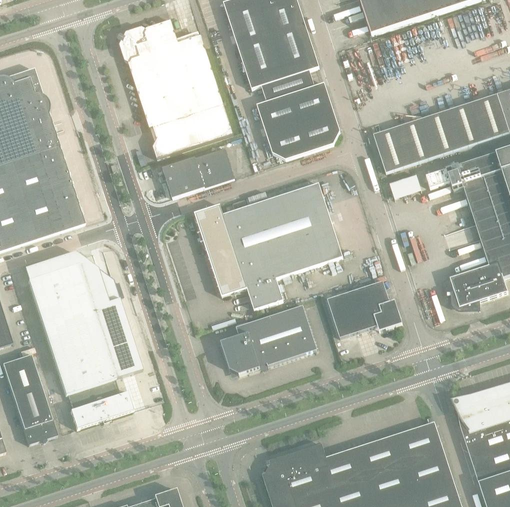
[(250,88),(318,66),(296,0),(228,0),(222,2),(250,88)]
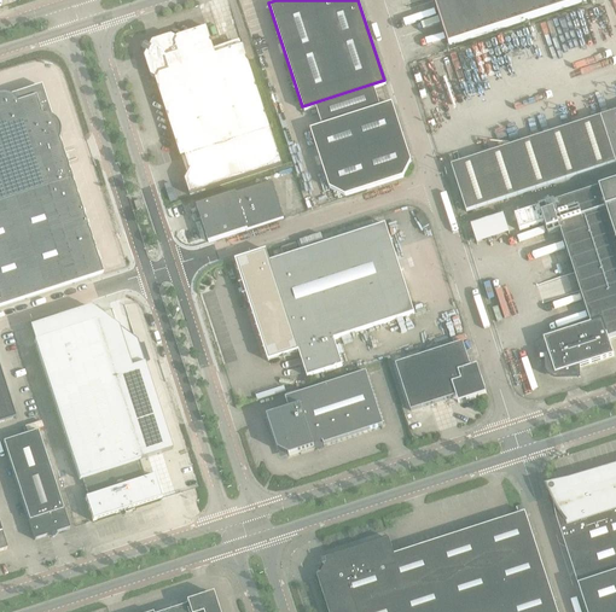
[(434,0),(447,41),(574,0),(434,0)]
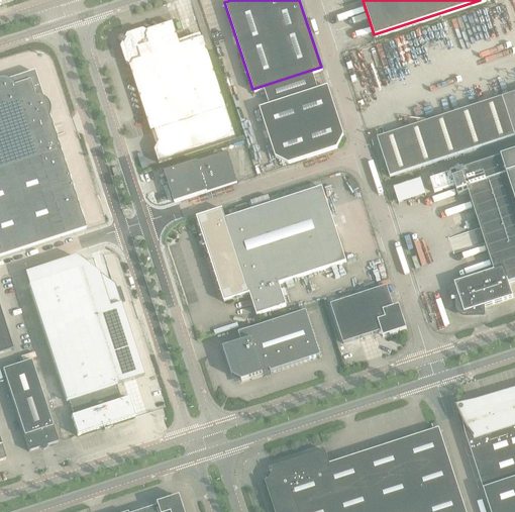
[(126,31),(119,43),(124,60),(128,62),(128,63),(149,128),(153,127),(157,138),(152,146),(157,160),(234,134),(202,34),(179,41),(171,19),(146,27),(145,28),(141,26),(126,31)]
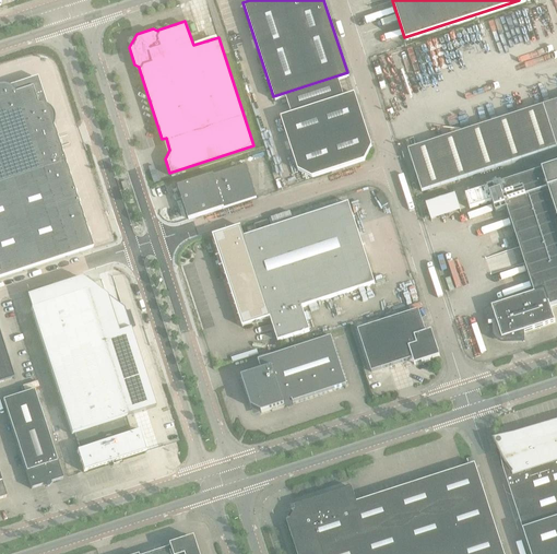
[(216,32),(193,39),(196,44),(217,35),(216,32)]
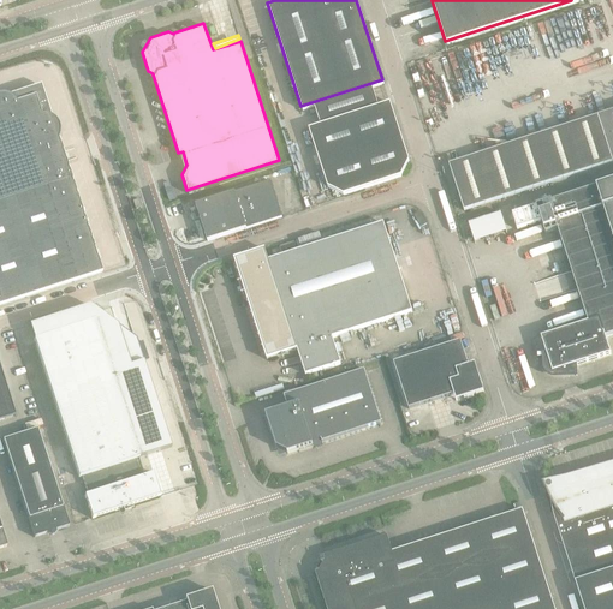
[(0,300),(100,269),(55,135),(57,132),(58,129),(58,126),(57,124),(55,121),(54,119),(53,117),(51,114),(49,113),(46,102),(43,96),(42,91),(39,81),(6,91),(4,90),(1,90),(0,90),(0,300)]
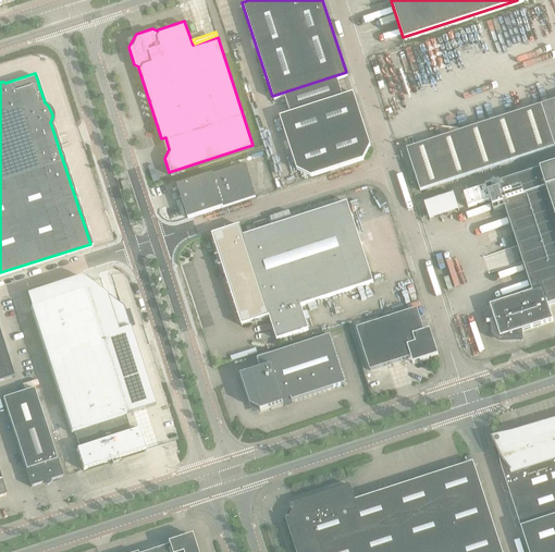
[(309,173),(328,167),(361,156),(368,142),(352,89),(278,113),(295,166),(309,173)]
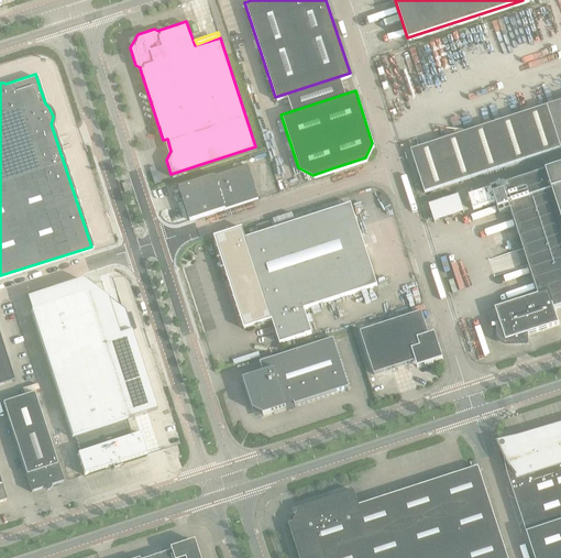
[(560,96),(545,102),(559,144),(560,143),(560,96)]
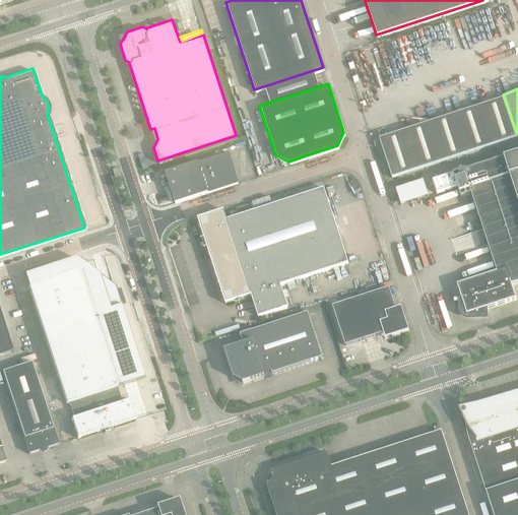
[(516,133),(503,94),(500,92),(497,93),(496,97),(378,135),(390,175),(516,133)]
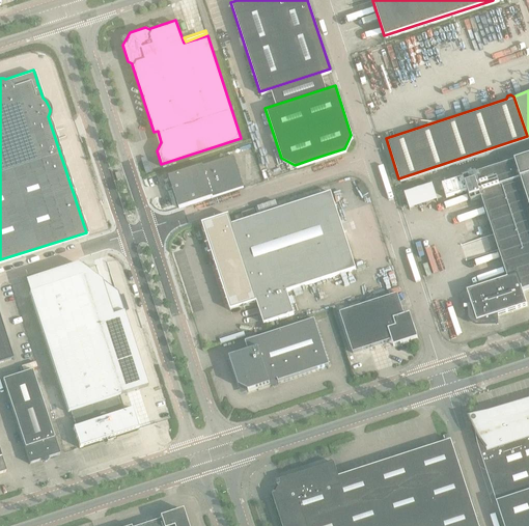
[(231,151),(167,173),(177,204),(242,184),(231,151)]
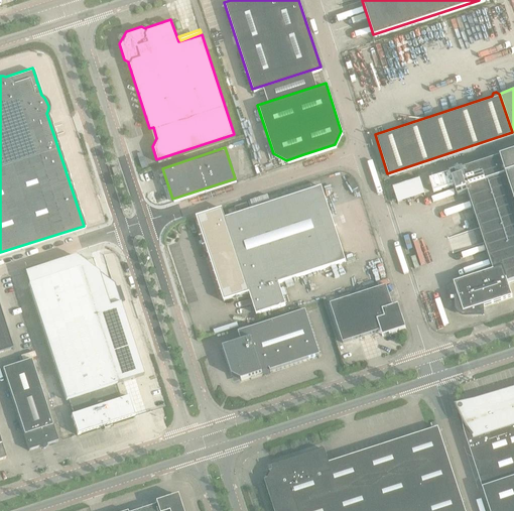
[(491,266),(452,279),(457,293),(453,293),(453,302),(454,305),(455,308),(456,309),(458,311),(460,312),(463,312),(482,311),(482,302),(510,293),(506,279),(513,276),(513,147),(498,153),(447,169),(427,176),(431,188),(452,182),(455,192),(466,188),(491,266)]
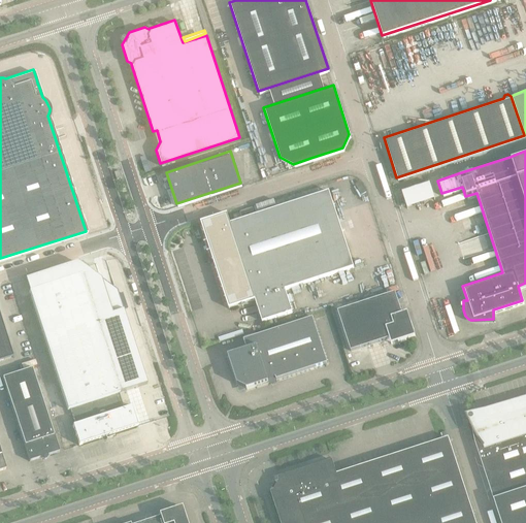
[(429,177),(400,187),(406,204),(434,194),(429,177)]
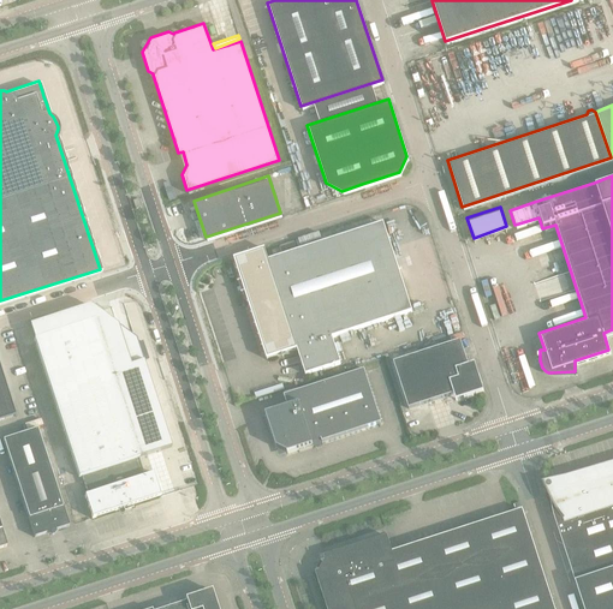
[(263,244),(232,255),(240,279),(237,280),(240,288),(243,287),(265,356),(296,345),(304,370),(339,359),(331,333),(410,308),(381,219),(267,256),(263,244)]
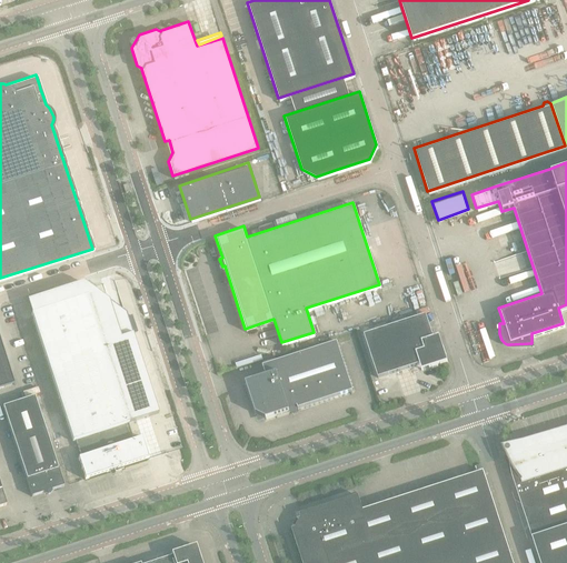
[(86,292),(29,310),(71,438),(75,436),(79,453),(76,454),(83,475),(108,468),(108,466),(121,462),(121,463),(147,454),(139,434),(131,436),(126,420),(127,420),(125,412),(142,406),(113,318),(96,323),(86,292)]
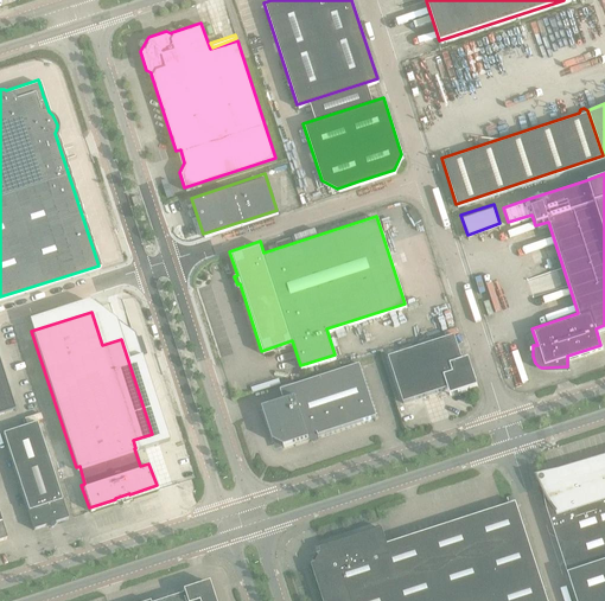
[(401,400),(446,384),(447,391),(476,382),(466,353),(460,356),(452,332),(387,353),(401,400)]
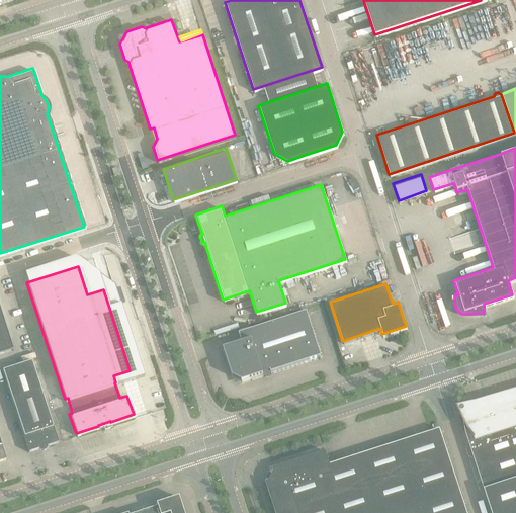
[(241,339),(222,345),(231,373),(240,377),(240,378),(262,371),(261,368),(268,366),(269,368),(320,352),(305,308),(237,329),(241,339)]
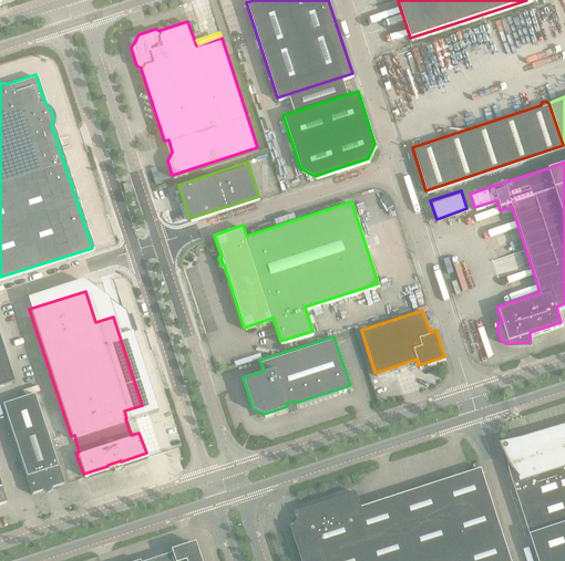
[(0,382),(12,378),(3,350),(0,341),(0,382)]
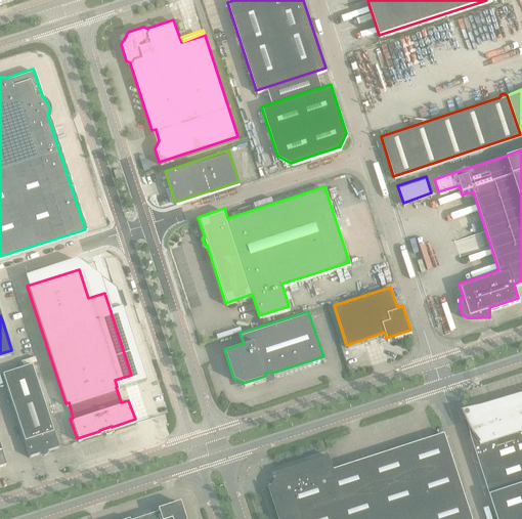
[(241,329),(238,322),(215,330),(217,336),(241,329)]
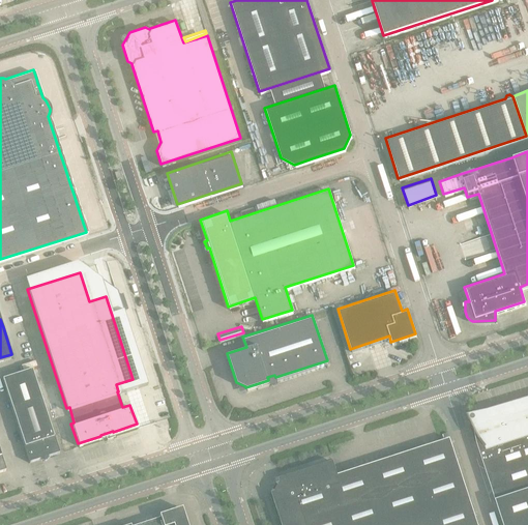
[(30,367),(1,376),(28,460),(57,449),(30,367)]
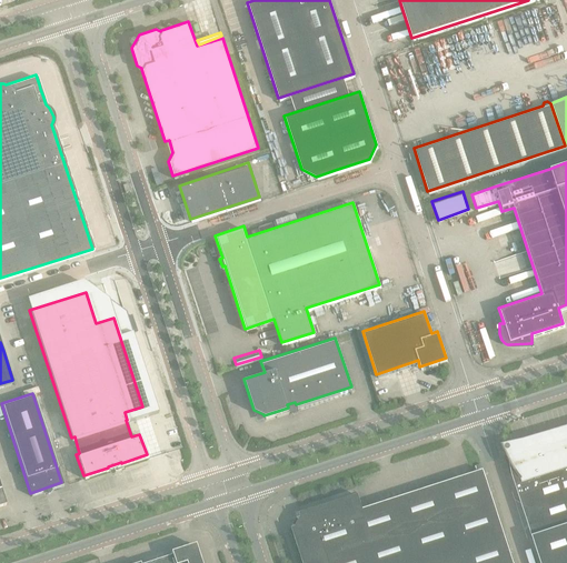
[(566,562),(566,424),(543,434),(523,442),(524,444),(504,451),(503,445),(501,445),(503,450),(505,453),(506,455),(507,458),(509,472),(530,534),(539,562),(566,562)]
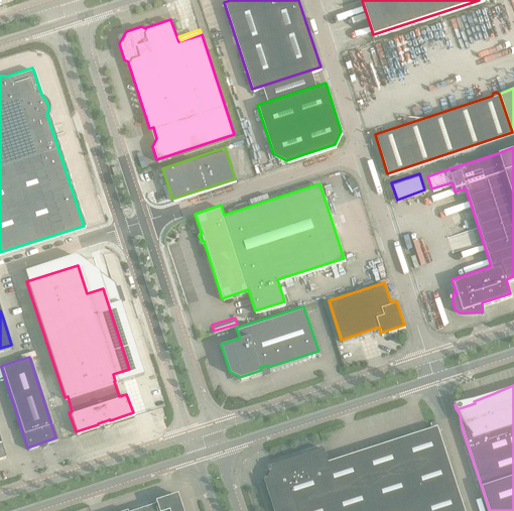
[(323,446),(270,464),(271,467),(269,470),(268,470),(267,470),(267,471),(266,471),(266,472),(267,473),(266,476),(263,477),(273,510),(465,510),(436,424),(328,460),(323,446)]
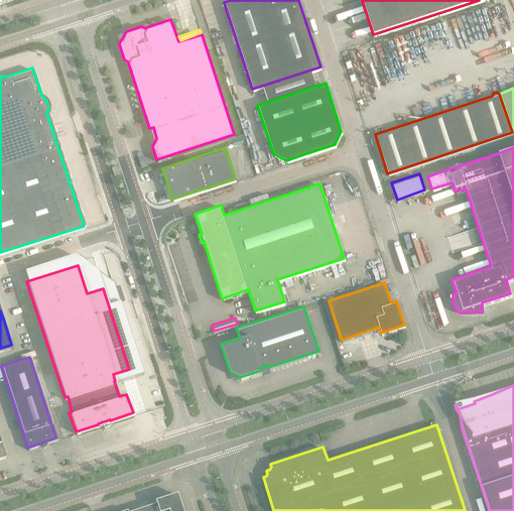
[(181,510),(176,496),(174,497),(171,496),(170,493),(152,499),(153,501),(148,503),(126,510),(125,508),(115,510),(181,510)]
